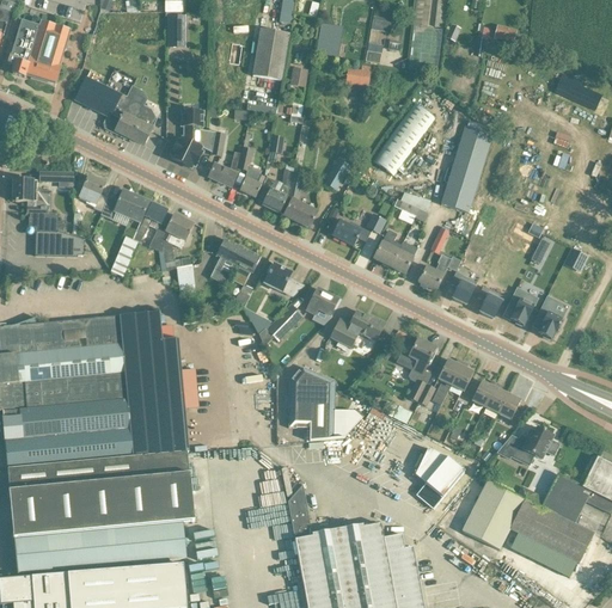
[(0,0),(0,4),(0,5),(0,6),(8,8),(11,10),(13,11),(14,7),(19,0),(0,0)]
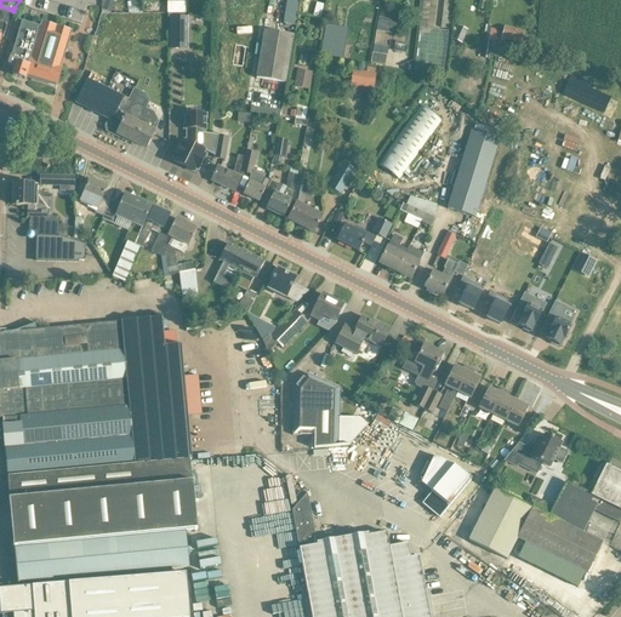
[(104,0),(102,6),(112,10),(115,0),(104,0)]
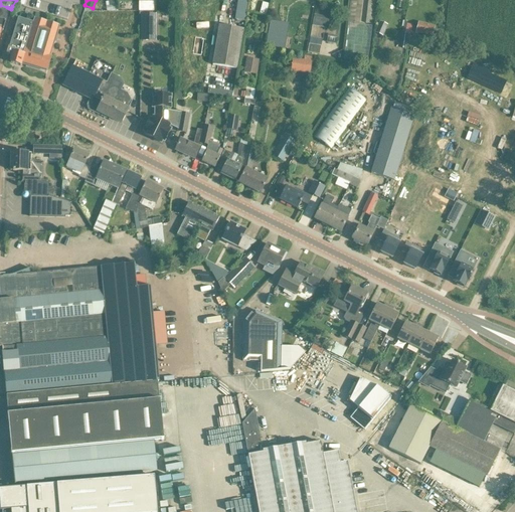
[(106,0),(107,8),(118,8),(117,0),(106,0)]
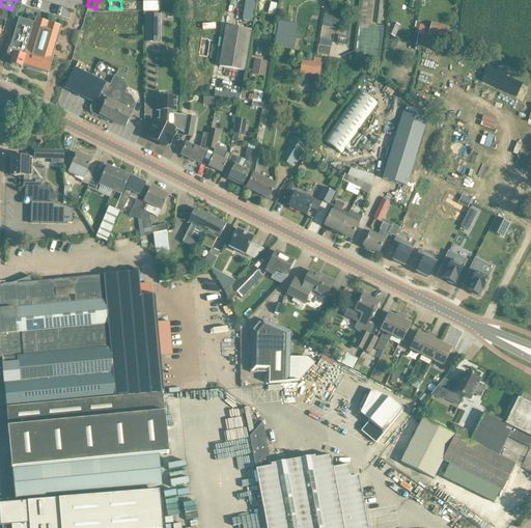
[(245,0),(242,18),(252,20),(255,0),(245,0)]
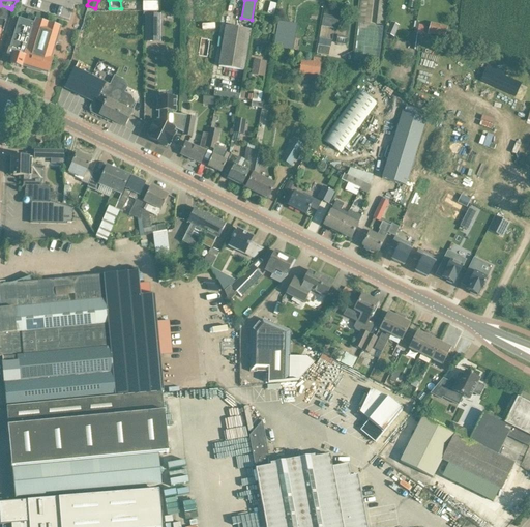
[(359,0),(357,21),(371,22),(373,0),(359,0)]
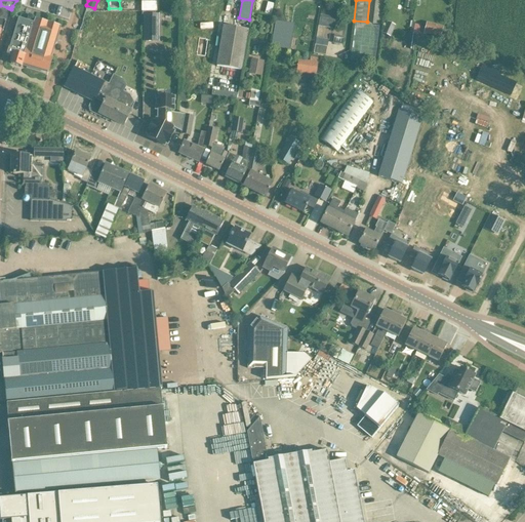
[(315,7),(288,3),(286,22),(293,23),(294,17),(313,19),(315,7)]
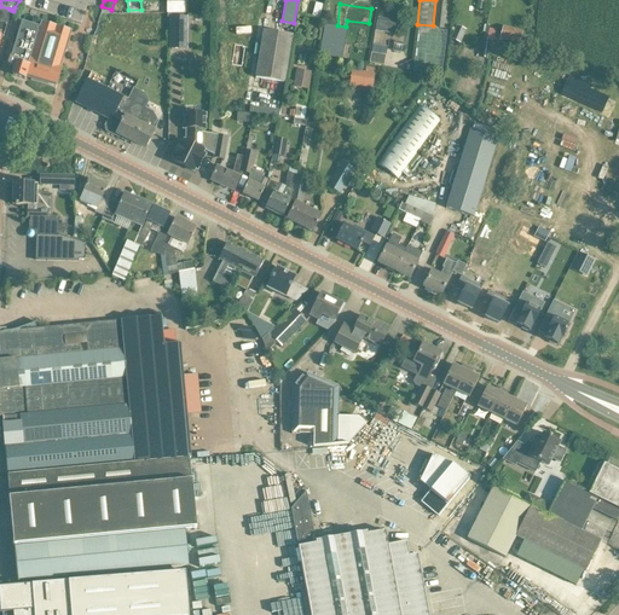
[(187,41),(187,13),(169,13),(169,41),(187,41)]
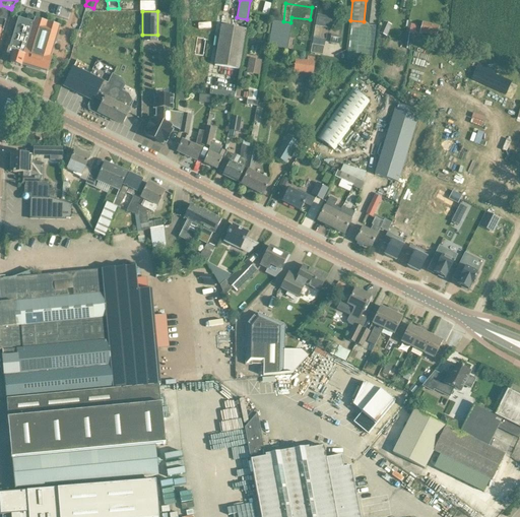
[(333,14),(318,12),(316,23),(331,25),(333,14)]
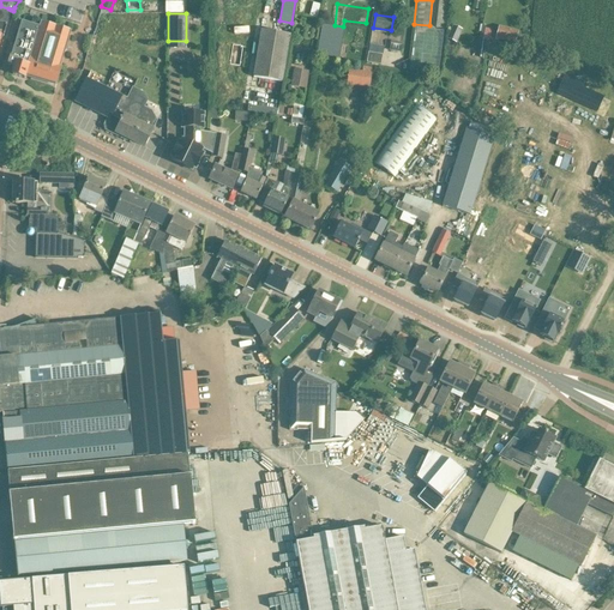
[(41,19),(40,24),(22,18),(11,54),(10,54),(7,61),(14,64),(12,72),(25,76),(26,72),(56,80),(61,66),(60,65),(65,49),(68,36),(71,28),(41,19)]
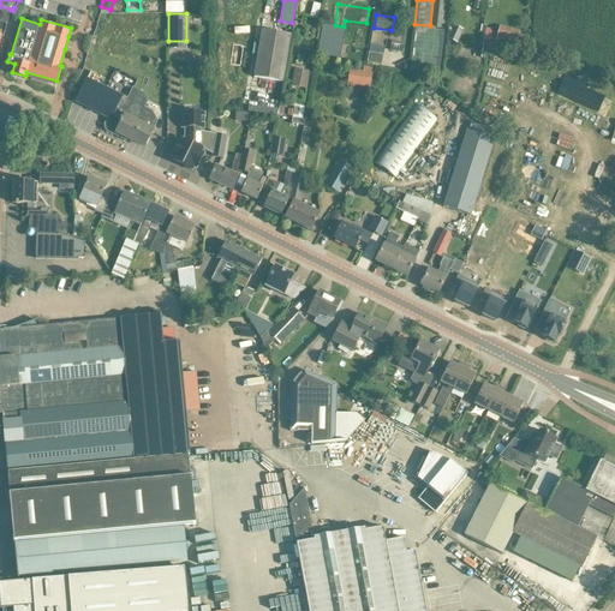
[(454,22),(448,36),(458,40),(464,27),(454,22)]
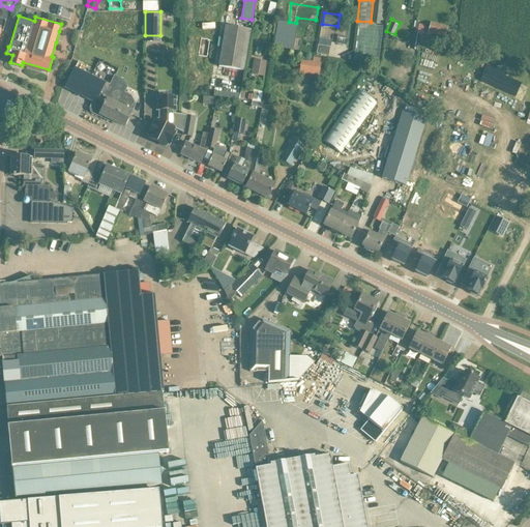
[(429,30),(445,35),(449,24),(432,19),(429,30)]
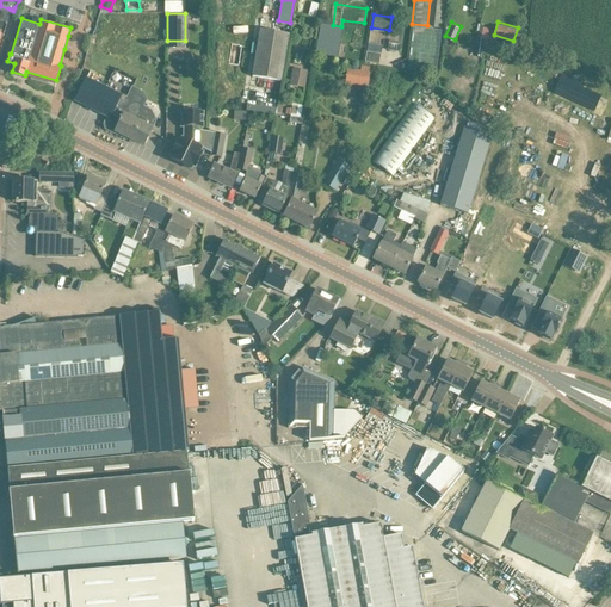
[(259,26),(251,73),(282,79),(290,31),(289,31),(259,26)]
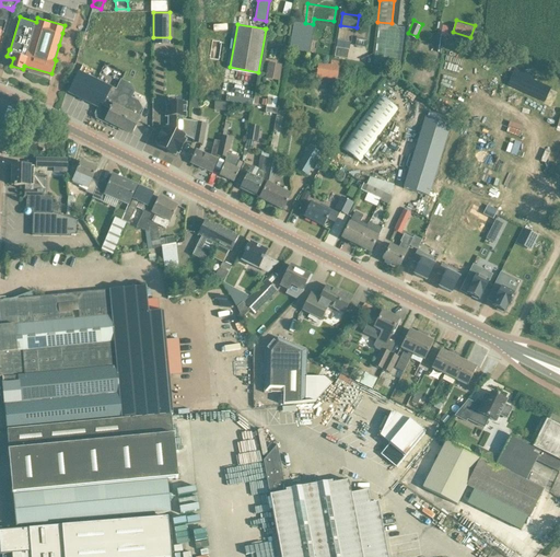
[(442,51),(444,35),(445,34),(439,32),(435,50),(442,51)]
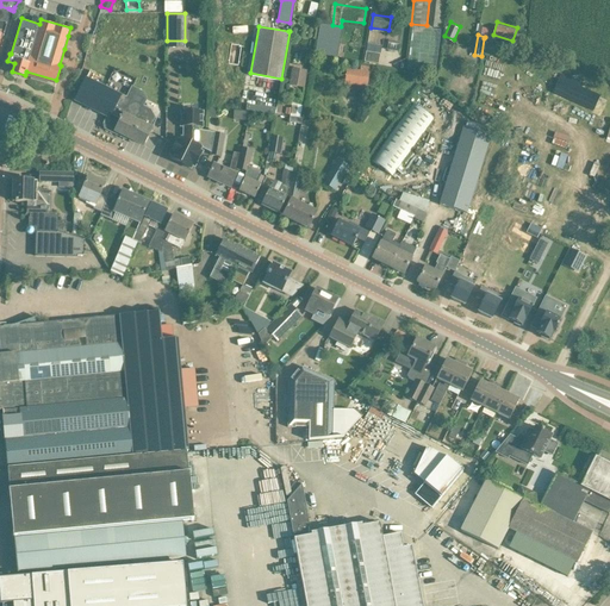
[(380,51),(366,49),(365,58),(379,61),(380,51)]
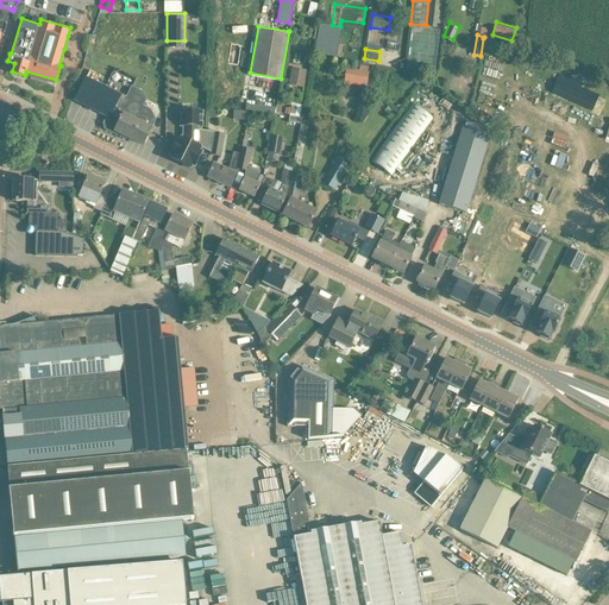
[(344,81),(368,84),(370,64),(360,63),(359,67),(346,65),(344,81)]
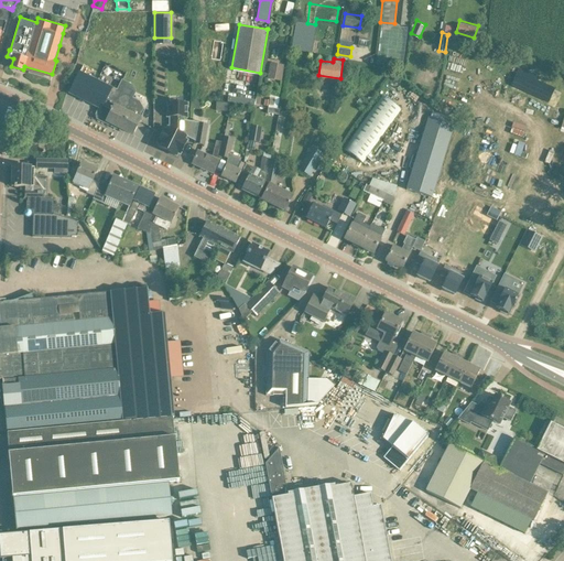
[(268,76),(282,78),(284,63),(270,60),(268,76)]
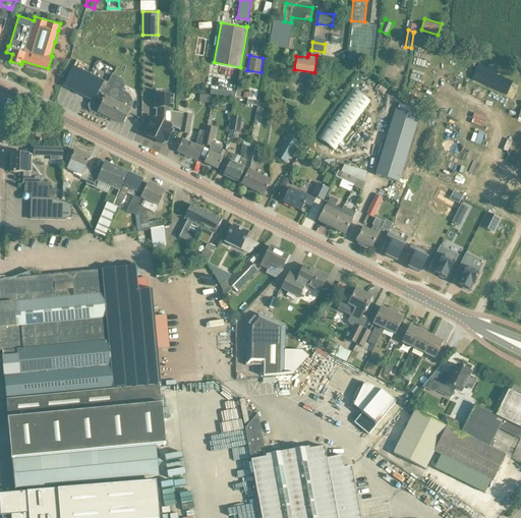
[(123,121),(127,113),(130,107),(130,106),(133,100),(128,92),(104,78),(84,68),(88,62),(77,57),(68,74),(64,83),(94,98),(90,104),(91,106),(108,115),(109,115),(123,121)]
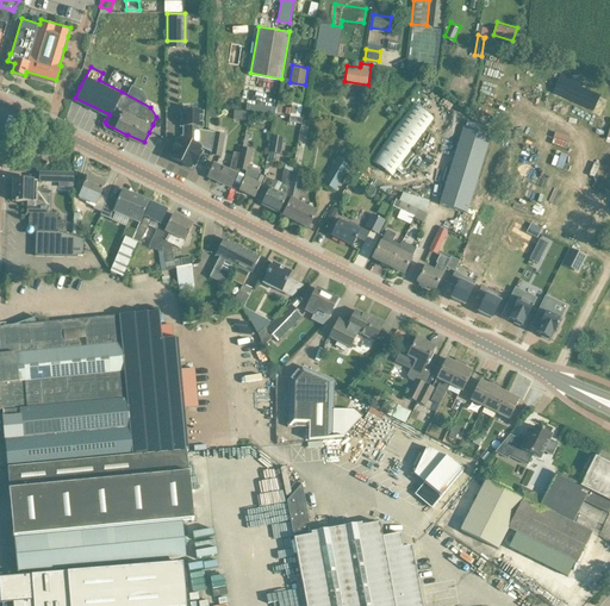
[(435,75),(429,72),(424,79),(430,82),(435,75)]
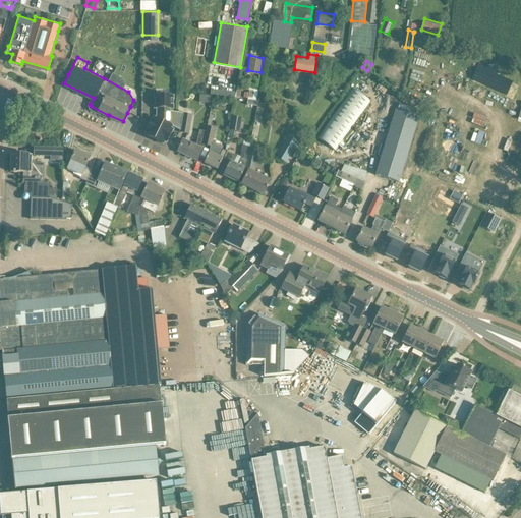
[(486,83),(507,93),(513,80),(494,71),(496,68),(480,61),(475,72),(488,78),(486,83)]
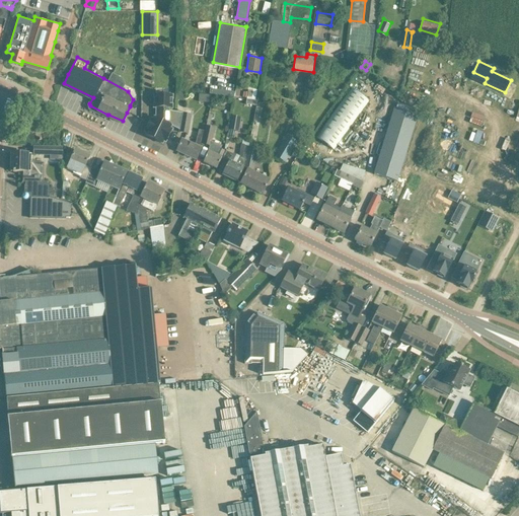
[(332,146),(368,97),(352,86),(317,135),(332,146)]
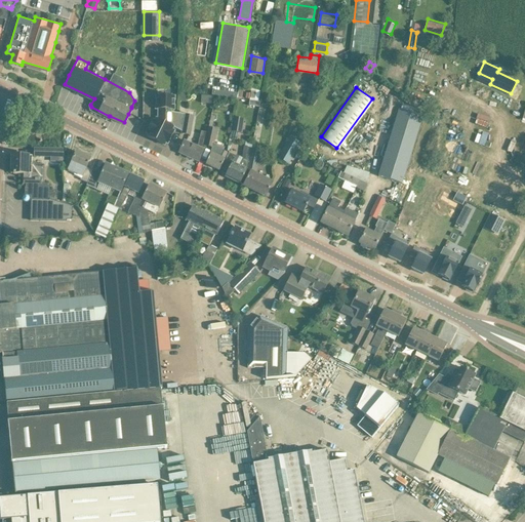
[(174,107),(174,94),(156,93),(156,106),(159,106),(159,118),(157,117),(155,119),(153,118),(147,130),(149,131),(148,134),(164,143),(165,139),(167,141),(173,128),(171,127),(173,125),(182,129),(185,112),(171,109),(171,107),(174,107)]
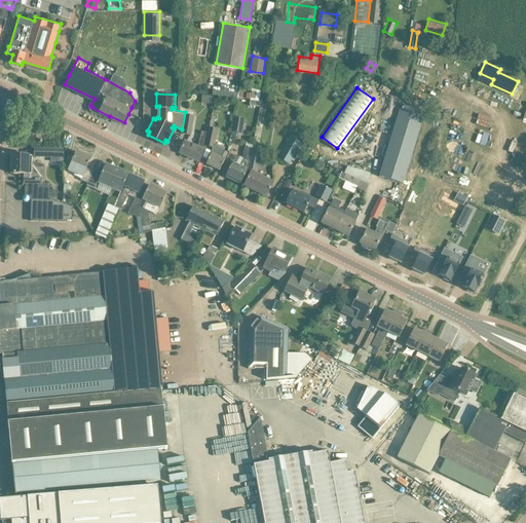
[(403,181),(406,172),(423,114),(400,107),(382,164),(379,174),(403,181)]
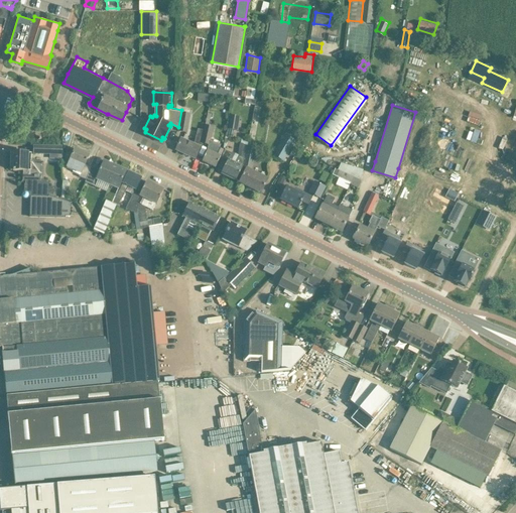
[(186,130),(189,111),(181,110),(178,127),(178,128),(186,130)]
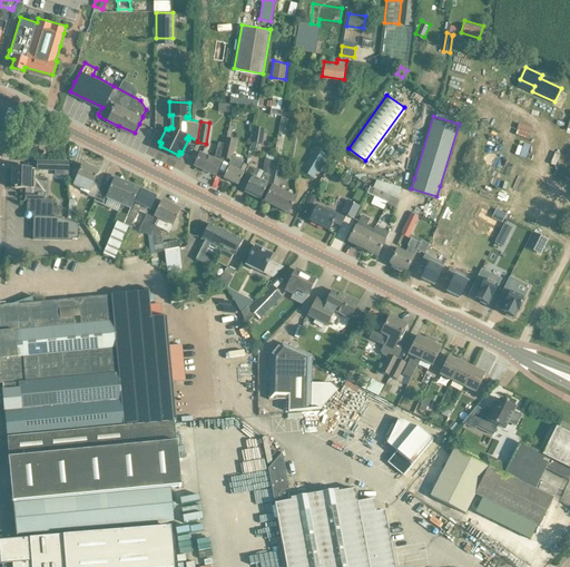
[(263,142),(265,127),(254,125),(251,139),(263,142)]
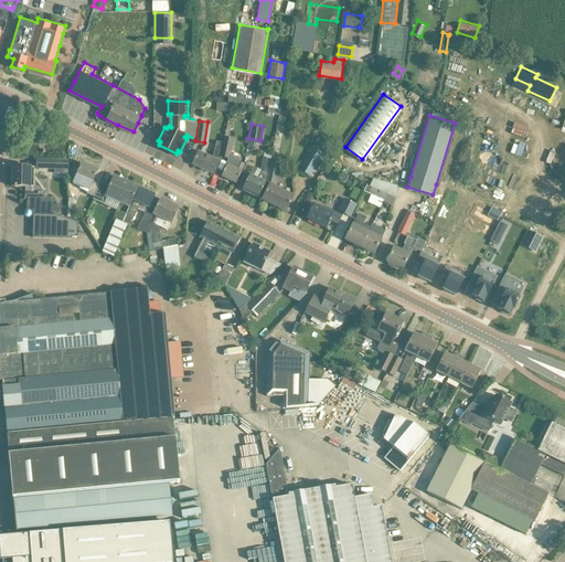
[(224,134),(223,139),(220,154),(228,156),(233,136),(224,134)]
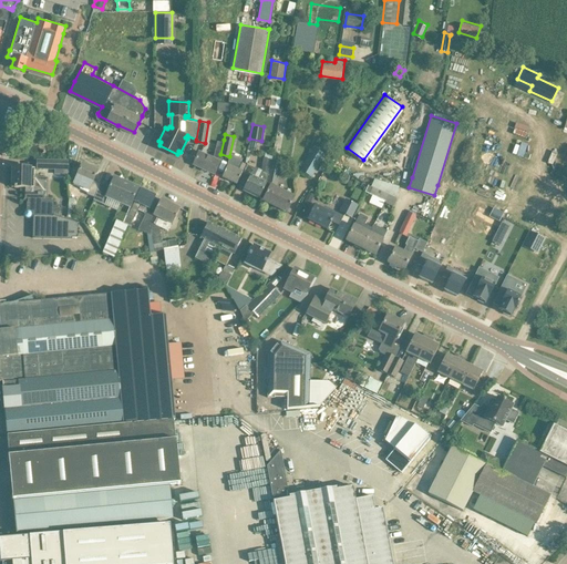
[(220,154),(224,140),(217,139),(214,156),(210,155),(199,150),(194,162),(215,172),(219,160),(220,154)]
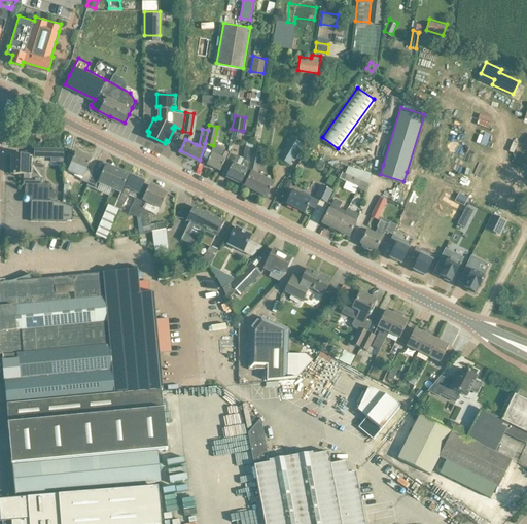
[(291,135),(278,156),(290,163),(293,158),(295,153),(303,141),(302,141),(291,135)]
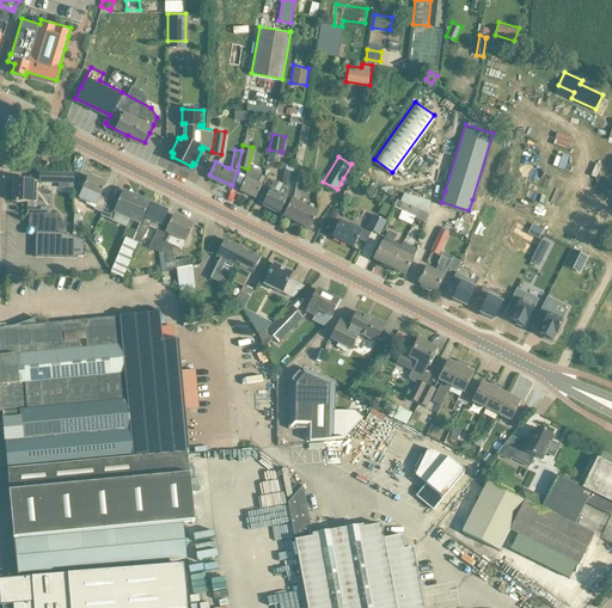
[(73,171),(40,170),(40,179),(73,180),(73,171)]
